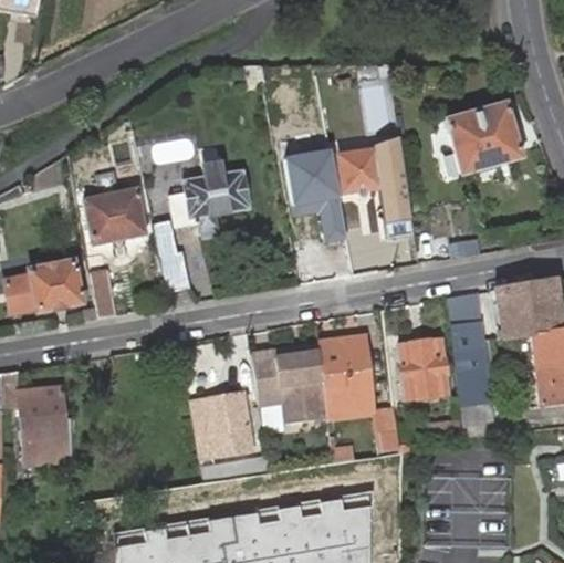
[(0,0),(0,7),(37,12),(38,0),(0,0)]
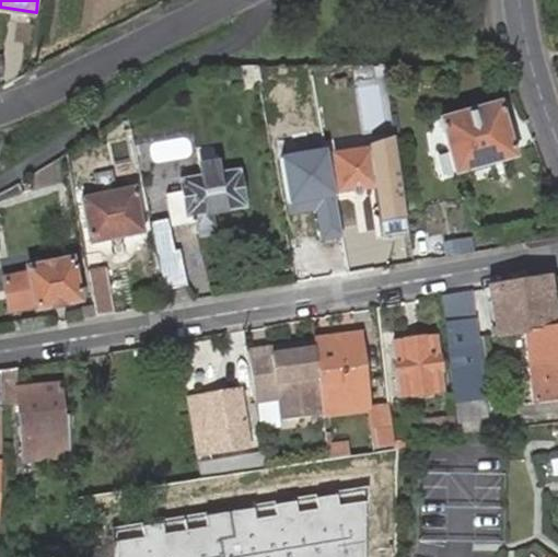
[(3,42),(19,42),(20,11),(3,11),(3,42)]
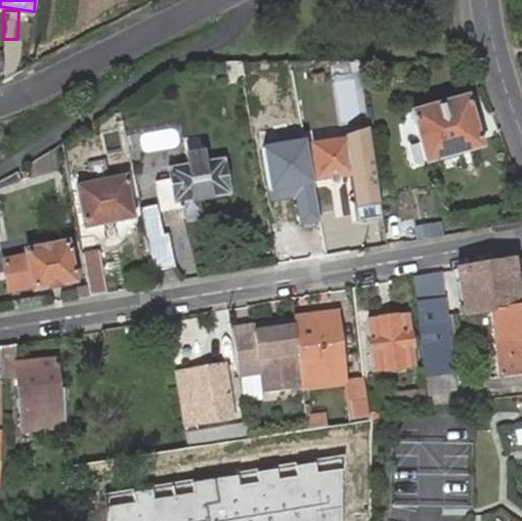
[(466,96),(410,113),(426,162),(481,146),(466,96)]
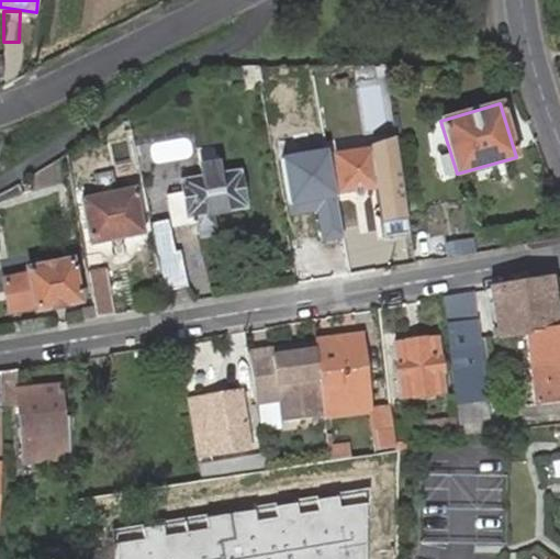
[(368,143),(369,149),(374,185),(382,223),(407,219),(394,138),(368,143)]
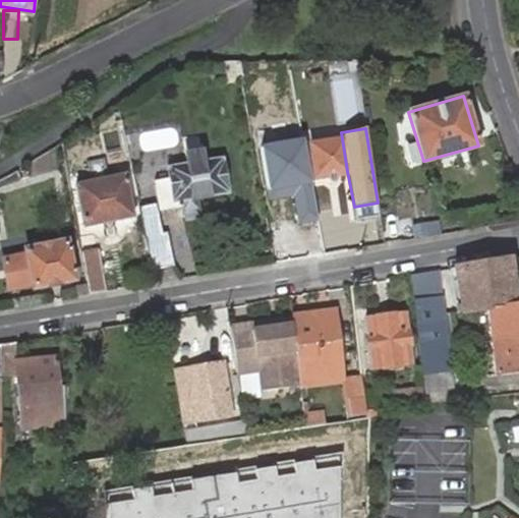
[(305,136),(263,144),(272,196),(295,191),(300,221),(320,218),(305,136)]
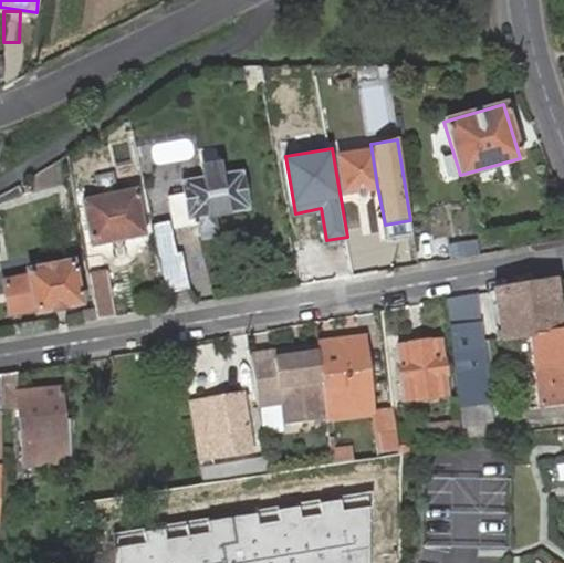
[(367,188),(377,186),(372,150),(340,156),(346,191),(359,189),(361,195),(361,196),(362,196),(362,197),(363,197),(365,197),(365,198),(366,197),(366,196),(367,196),(368,195),(368,194),(367,188)]
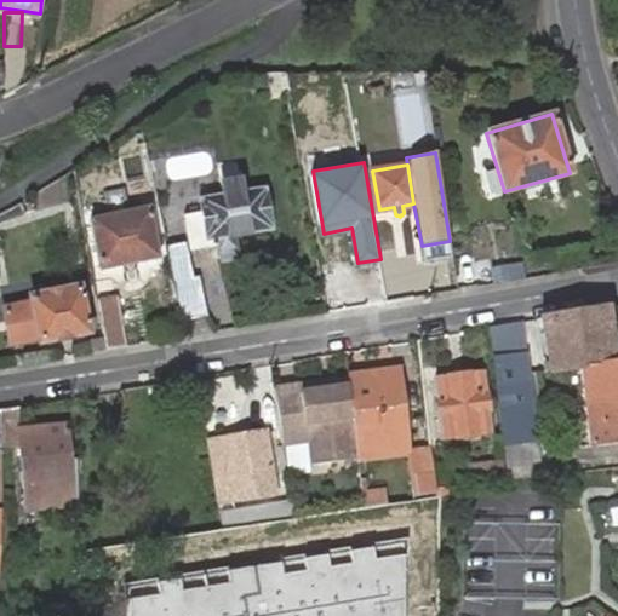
[(273,228),(265,184),(244,188),(241,178),(224,180),(225,191),(204,195),(205,209),(187,213),(193,247),(221,242),(223,254),(244,252),(241,232),(273,228)]
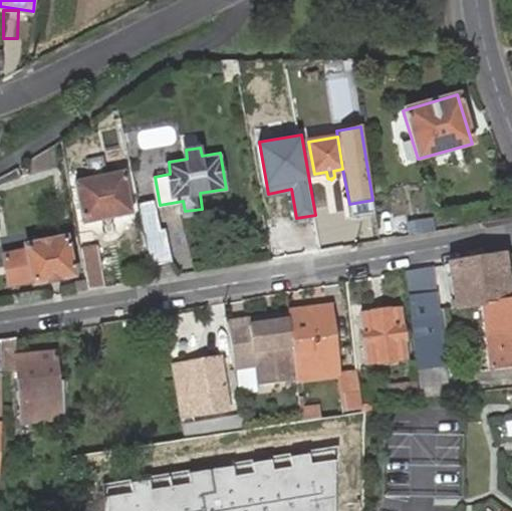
[(126,173),(77,182),(84,222),(133,213),(126,173)]
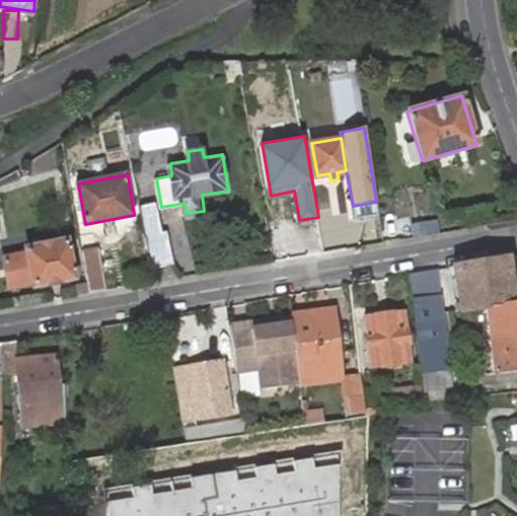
[(157,200),(142,203),(145,223),(158,221),(160,221),(157,200)]
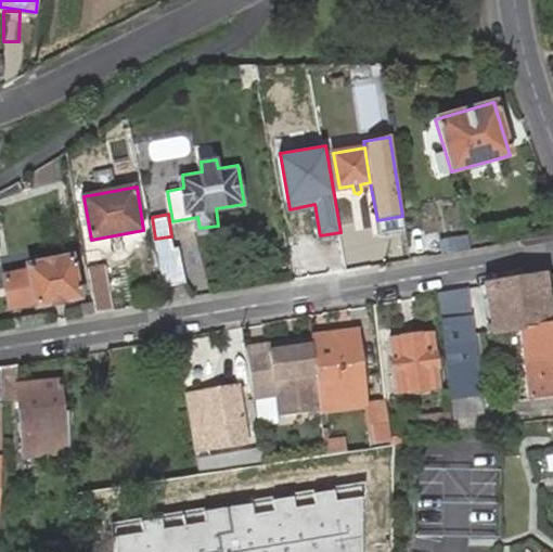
[(157,253),(171,251),(169,236),(155,239),(157,253)]
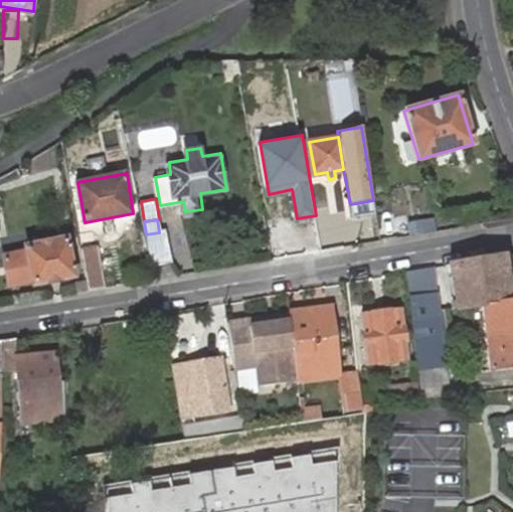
[(146,234),(151,266),(173,262),(168,230),(159,232),(146,234)]
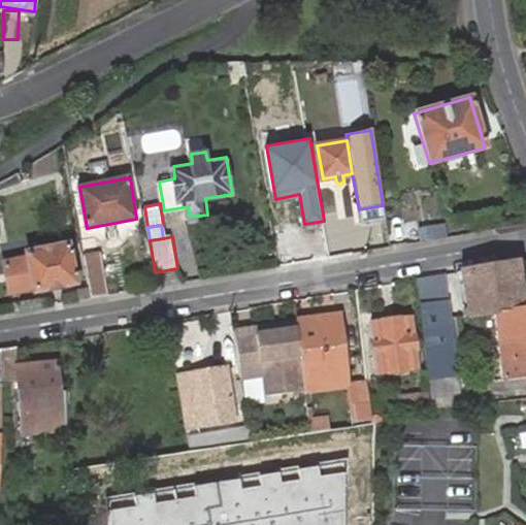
[(67,242),(30,250),(30,253),(15,255),(21,286),(35,284),(36,287),(74,280),(67,242)]
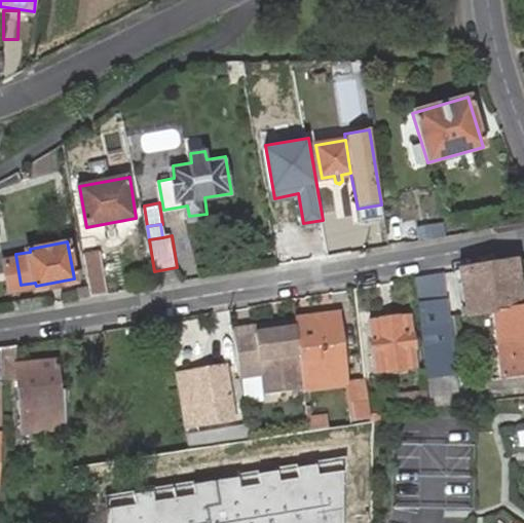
[(100,248),(83,251),(89,285),(90,293),(108,290),(100,248)]
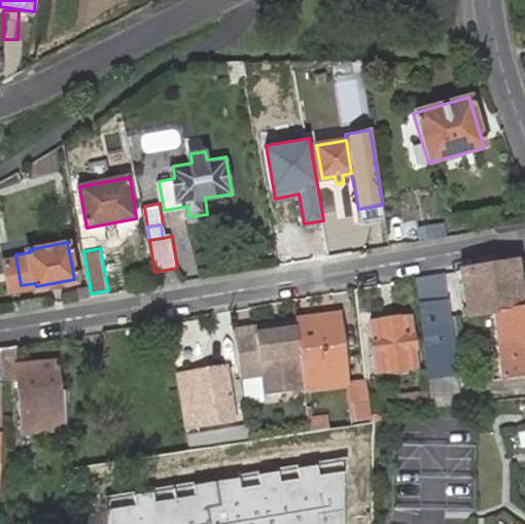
[(524,306),(523,306),(516,259),(460,268),(467,319),(491,315),(500,379),(524,375),(524,306)]
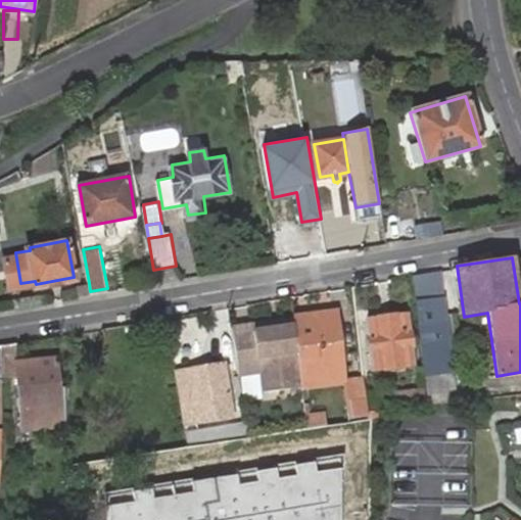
[(458,397),(439,271),(412,274),(429,402),(458,397)]
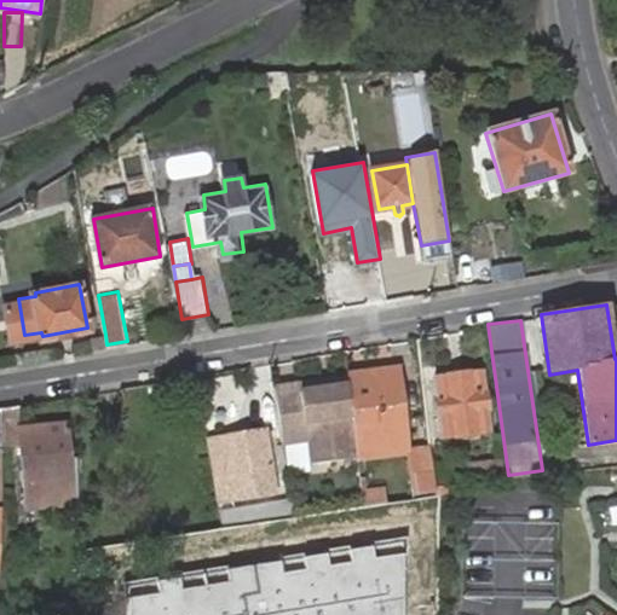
[(92,347),(107,344),(105,335),(90,337),(92,347)]
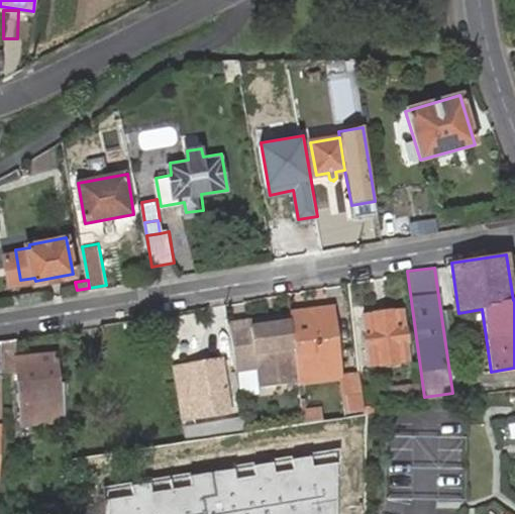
[(388,363),(400,362),(409,362),(403,309),(363,314),(369,365),(388,363)]
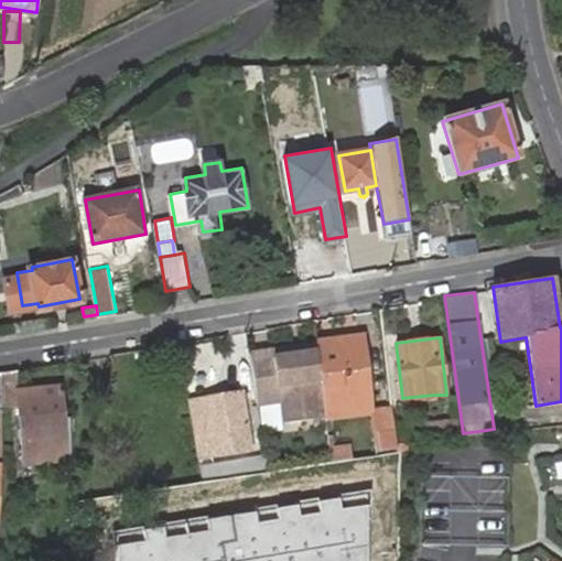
[(324,407),(324,411),(371,406),(364,338),(316,344),(319,359),(324,407)]
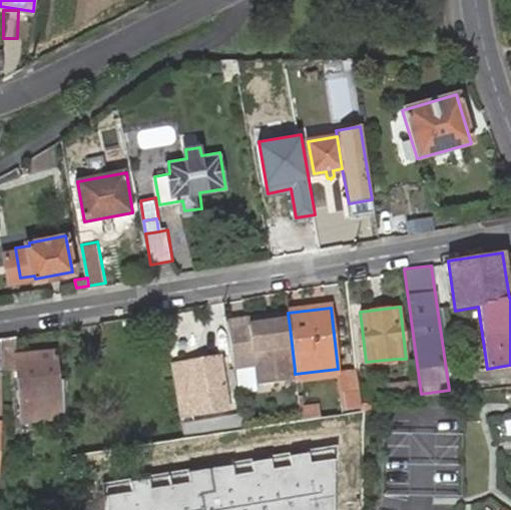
[(295,370),(290,327),(288,313),(288,311),(274,313),(275,321),(267,322),(265,314),(246,317),(246,323),(230,326),(229,321),(227,321),(234,361),(253,358),(257,376),(295,370)]
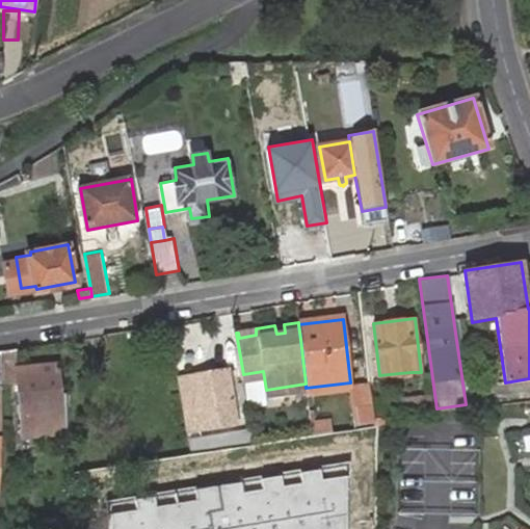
[(18,349),(1,351),(2,384),(17,382),(20,437),(64,432),(61,393),(58,393),(55,365),(18,368),(18,349)]
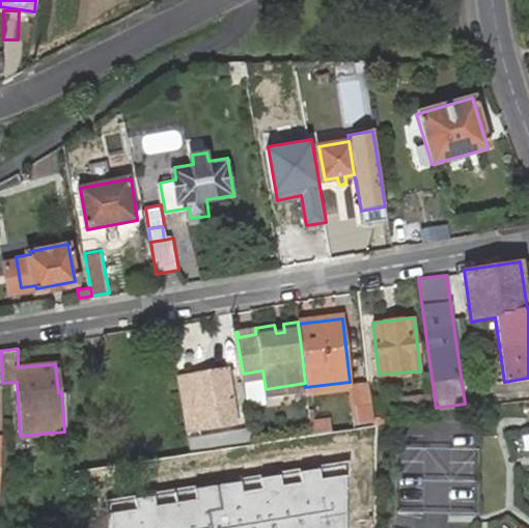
[(179,401),(185,433),(201,431),(202,433),(238,425),(232,391),(228,370),(175,379),(179,401)]
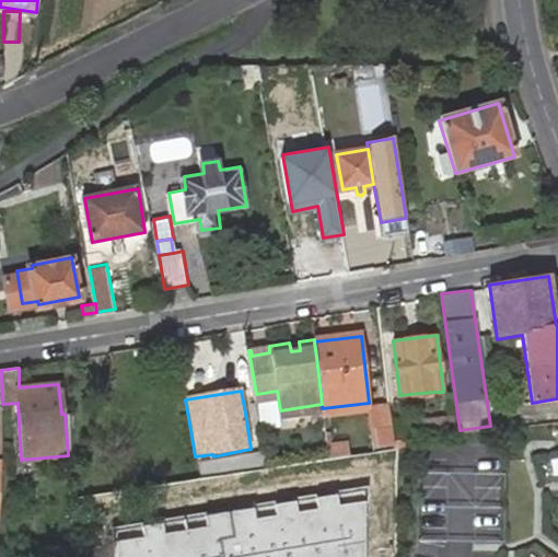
[(372,443),(394,440),(395,440),(391,406),(370,408),(372,443)]
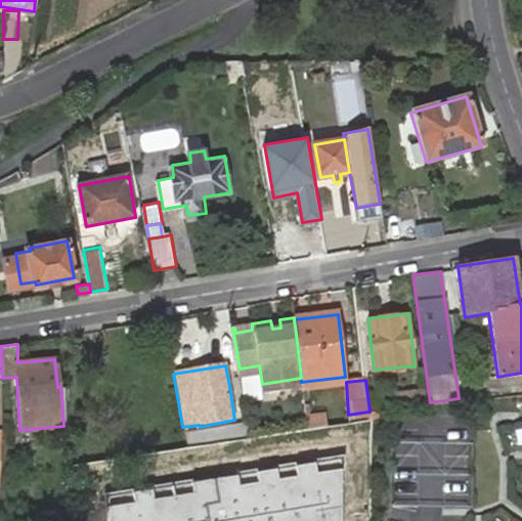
[(306,426),(328,424),(325,411),(312,414),(310,396),(302,397),(306,426)]
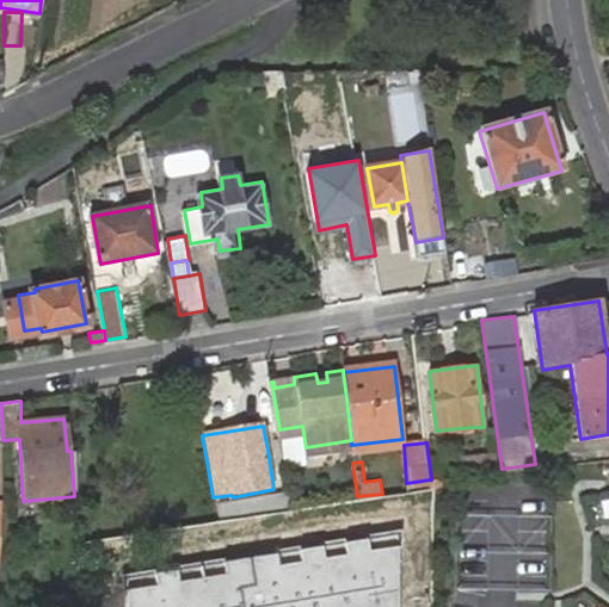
[(289,490),(217,501),(219,516),(291,506),(289,490)]
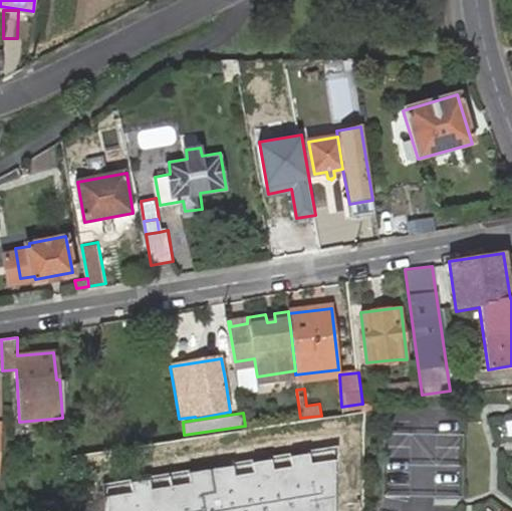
[(334,510),(337,445),(105,483),(105,510),(334,510)]
